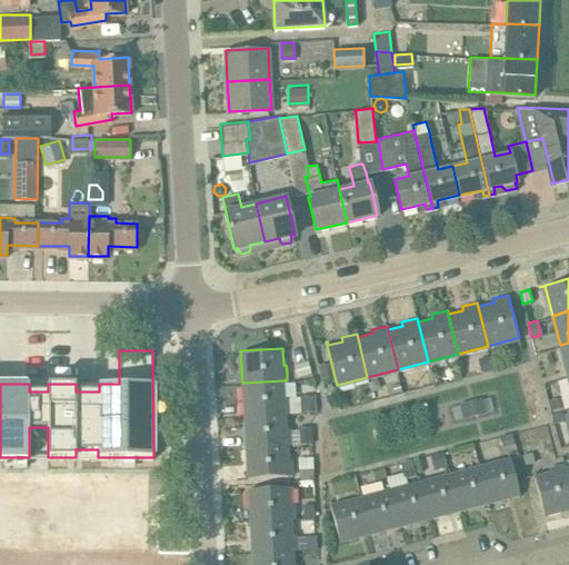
[(490,355),(480,357),(483,369),(493,367),(490,355)]
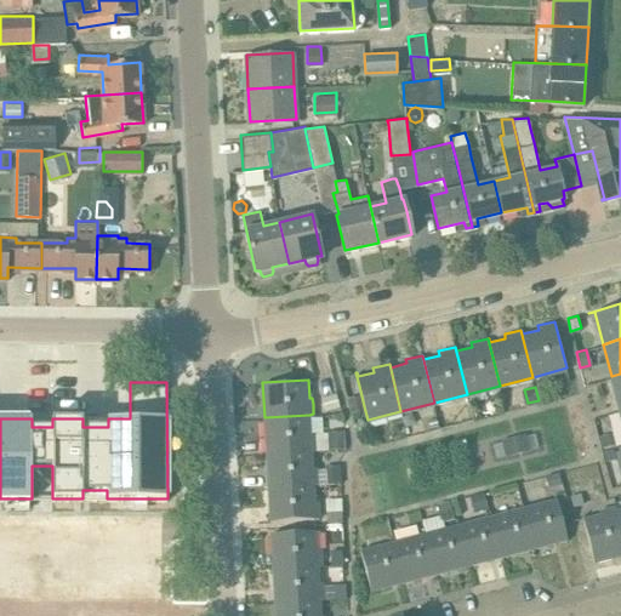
[(320,394),(324,409),(339,405),(335,391),(320,394)]
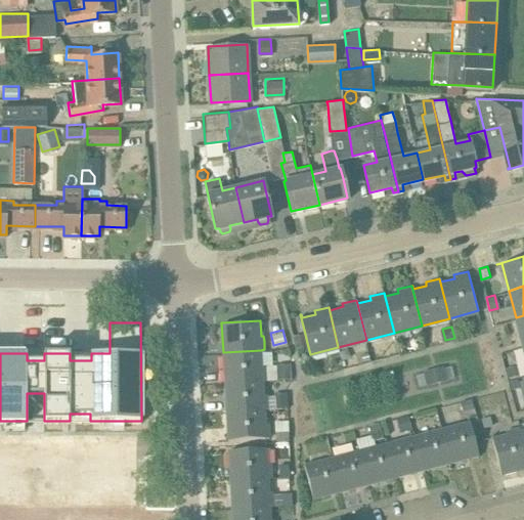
[(297,346),(307,343),(304,330),(293,333),(297,346)]
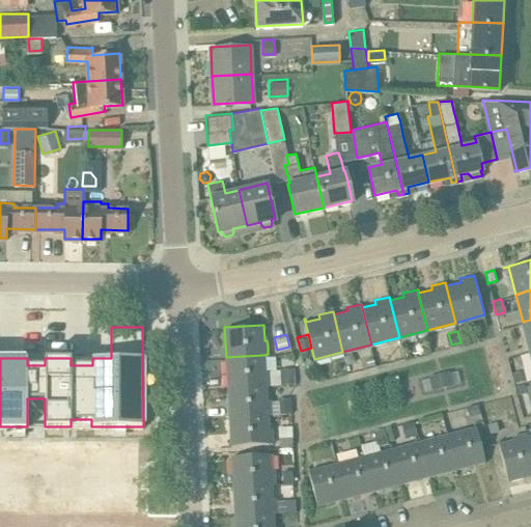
[(389,351),(380,353),(383,362),(392,360),(389,351)]
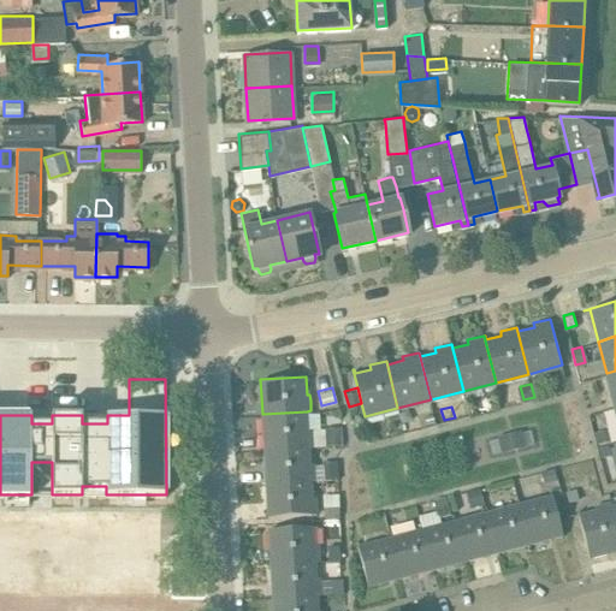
[(307,411),(262,414),(264,448),(309,445),(313,444),(312,428),(308,429),(307,411)]
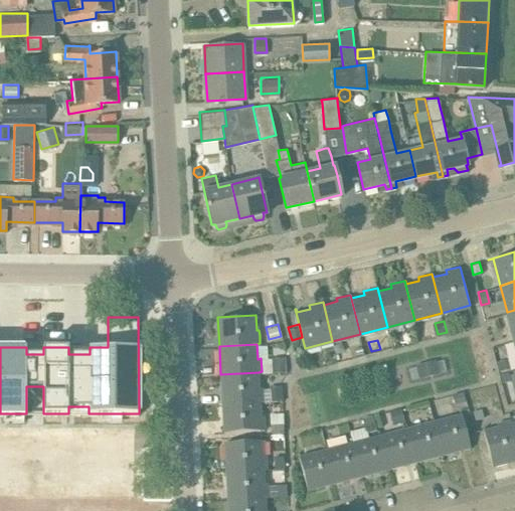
[(285,356),(271,356),(271,358),(272,371),(286,370),(285,356)]
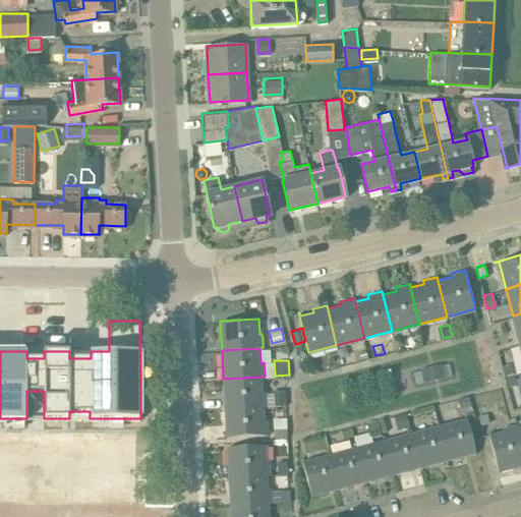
[(516,361),(504,364),(506,374),(518,370),(516,361)]
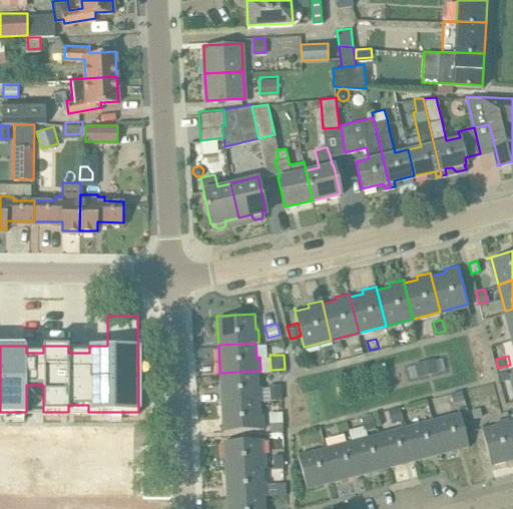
[(415,362),(417,372),(441,367),(439,357),(415,362)]
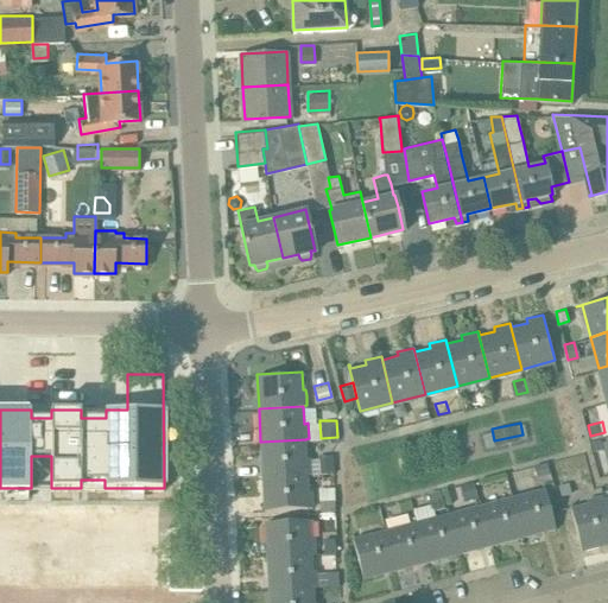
[(305,439),(260,442),(263,475),(306,473),(310,471),(310,456),(306,457),(305,439)]
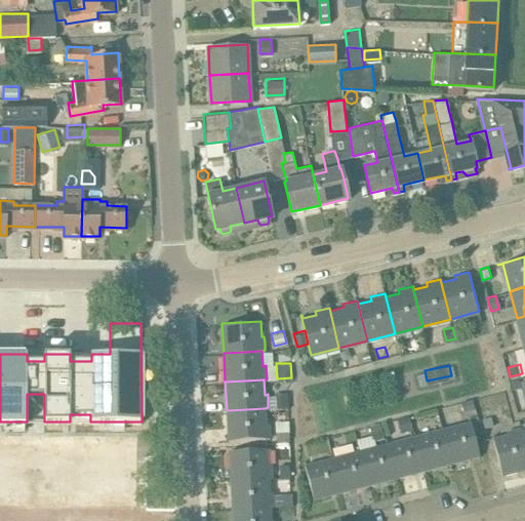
[(287,392),(276,393),(276,394),(276,407),(288,406),(287,392)]
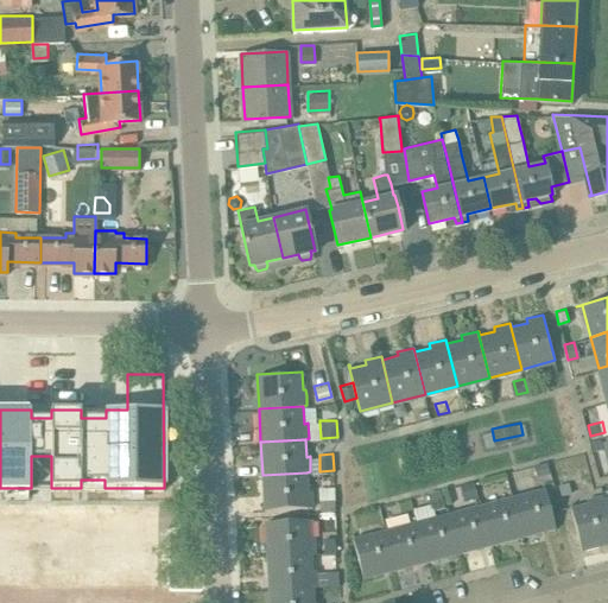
[(548,461),(534,464),(538,475),(550,471),(548,461)]
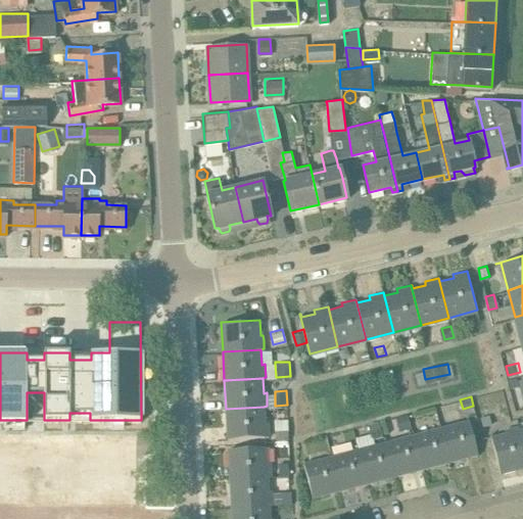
[(264,407),(226,409),(228,437),(248,436),(269,435),(268,421),(265,421),(264,407)]
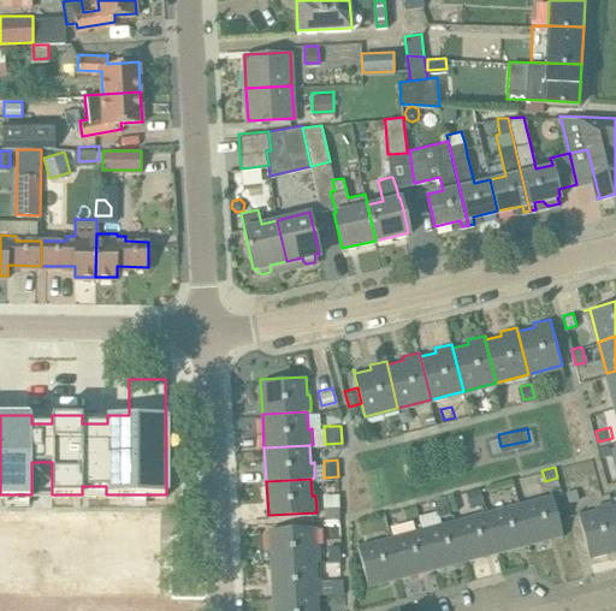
[(480,486),(467,490),(471,506),(485,503),(480,486)]
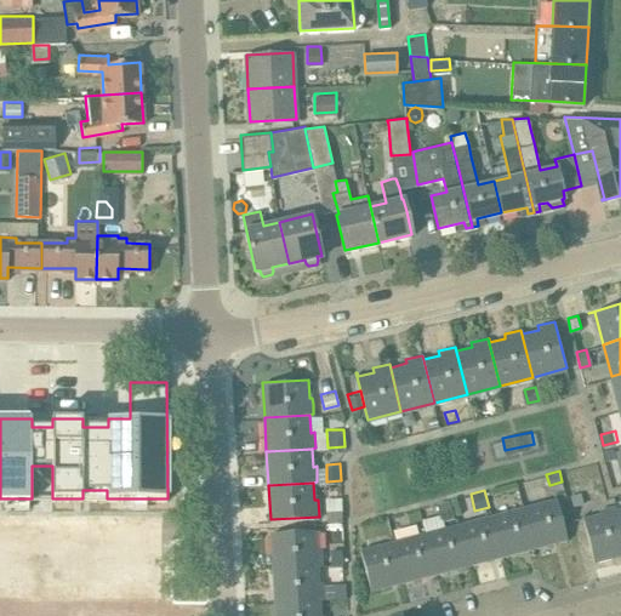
[(580,491),(570,494),(574,506),(584,502),(580,491)]
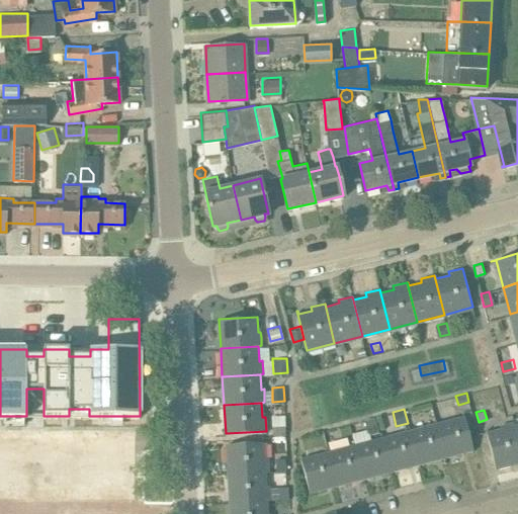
[(464,416),(437,423),(445,456),(472,448),(464,416)]
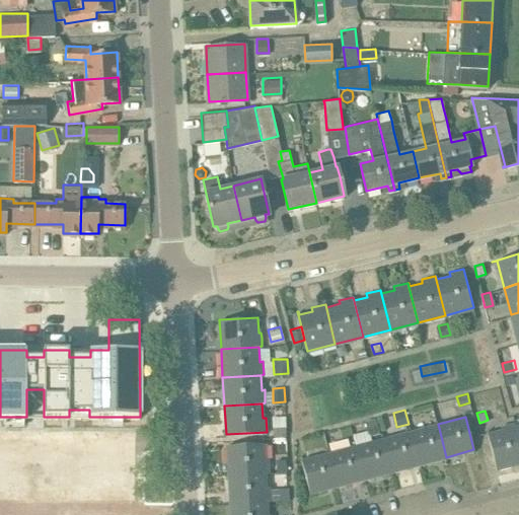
[(376,418),(366,421),(370,435),(380,433),(376,418)]
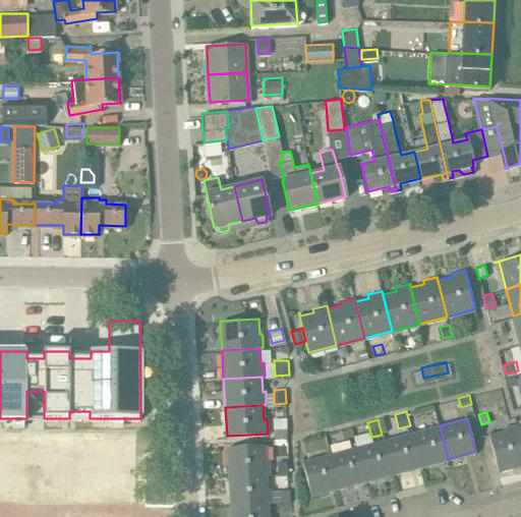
[(499,470),(520,464),(520,441),(517,423),(488,431),(499,470)]
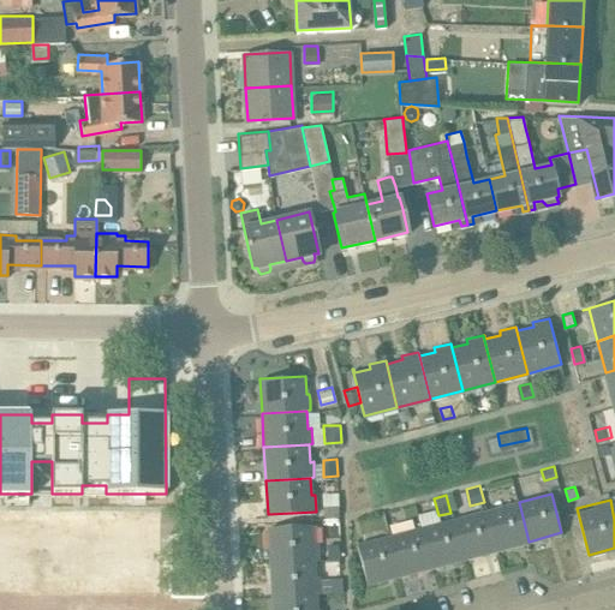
[(487,510),(496,550),(529,542),(519,502),(487,510)]
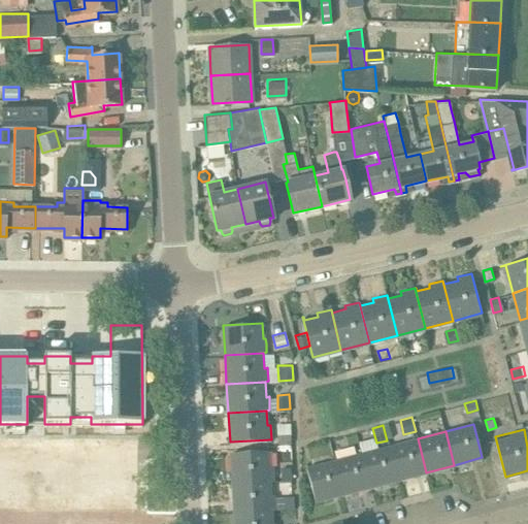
[(291,434),(277,435),(277,444),(291,444),(291,434)]
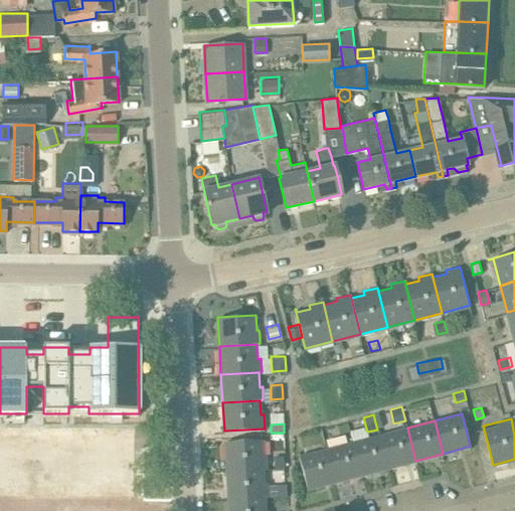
[(380,435),(389,468),(415,461),(407,428),(380,435)]
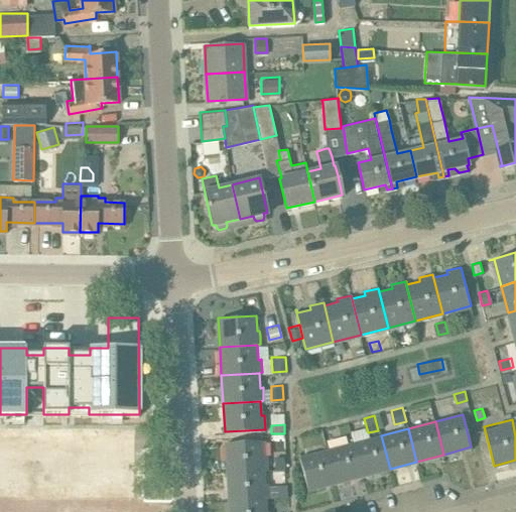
[(354,442),(363,476),(390,469),(381,435),(354,442)]
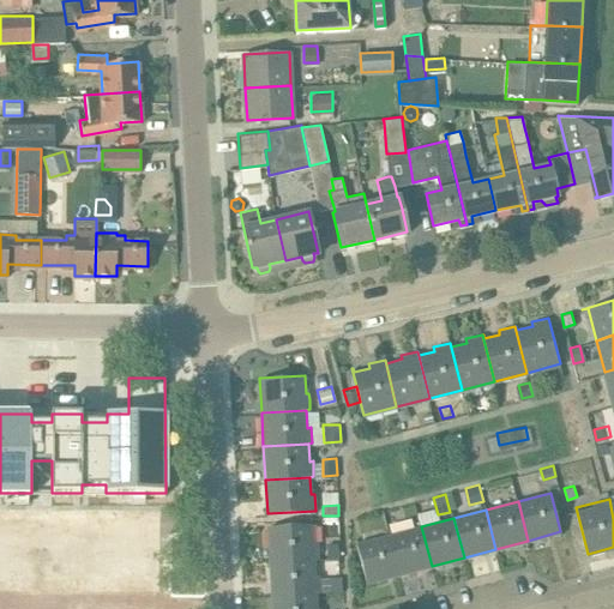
[(311,523),(292,524),(268,525),(270,560),(314,556),(318,556),(317,541),(312,541),(311,523)]
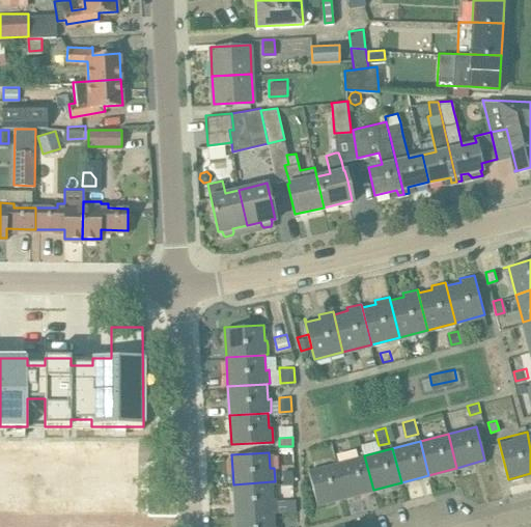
[(337,463),(345,496),(373,490),(364,455),(337,463)]
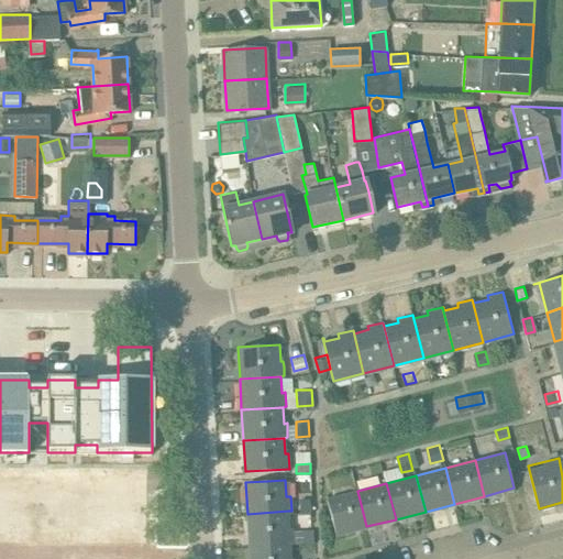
[(337,535),(366,526),(357,491),(327,499),(337,535)]
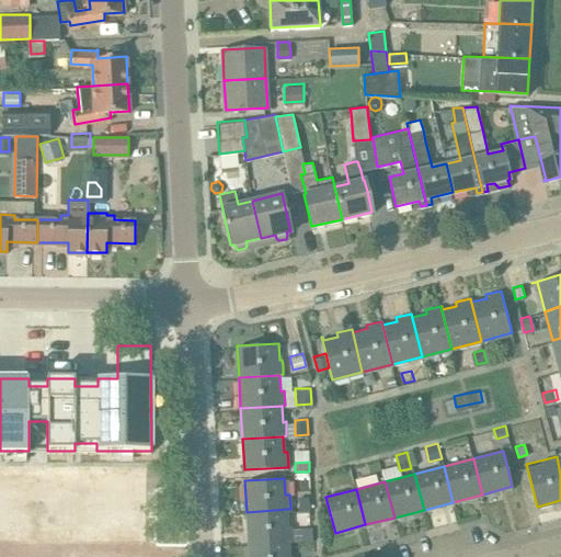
[(309,496),(298,496),(299,510),(310,510),(309,496)]
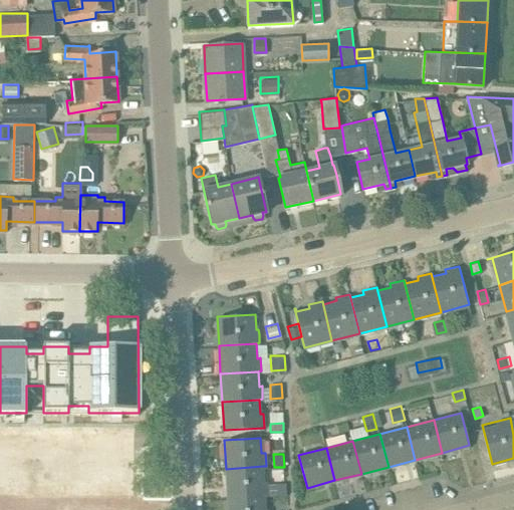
[(226,469),(227,498),(264,495),(286,494),(285,482),(276,482),(276,483),(267,484),(267,481),(264,481),(263,468),(263,466),(226,469)]
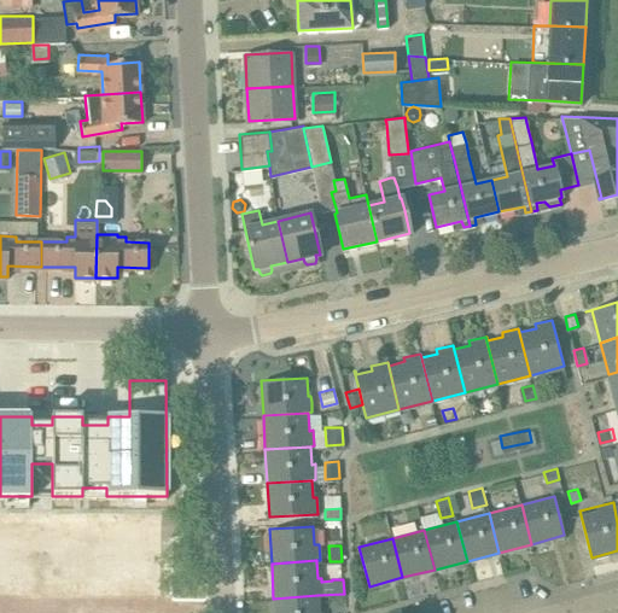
[(273,599),(274,612),(322,612),(319,612),(318,595),(273,599)]
